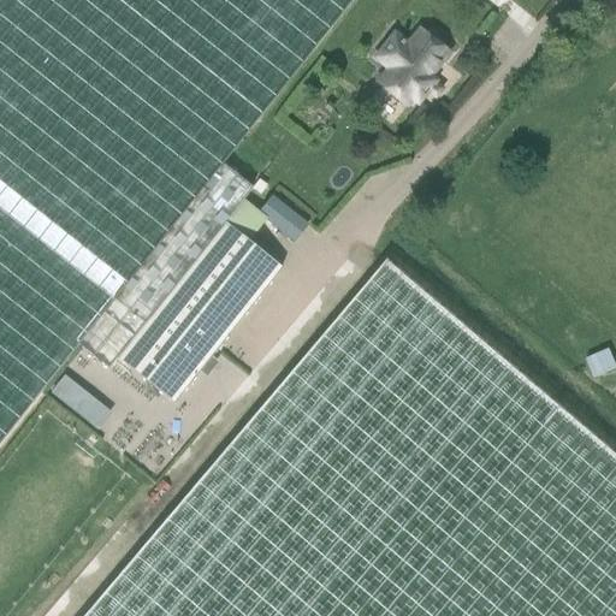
[(223,164),(353,0),(0,0),(0,443),(78,345),(108,369),(117,359),(173,403),(200,372),(220,344),(282,268),(225,223),(243,200),(253,188),(223,164)]
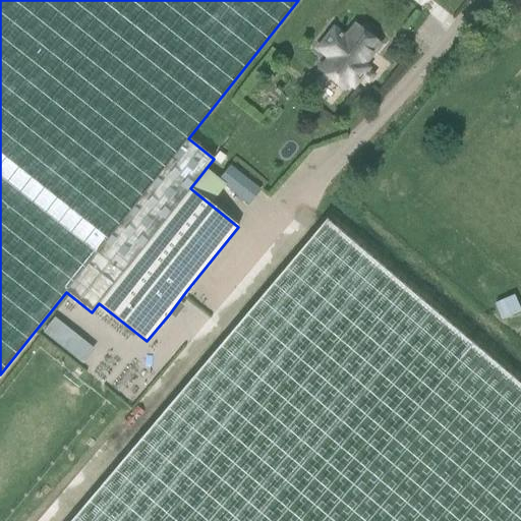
[(321,69),(344,89),(348,83),(353,88),(367,69),(362,65),(378,47),(354,27),(345,39),(334,30),(317,50),(329,59),(321,69)]
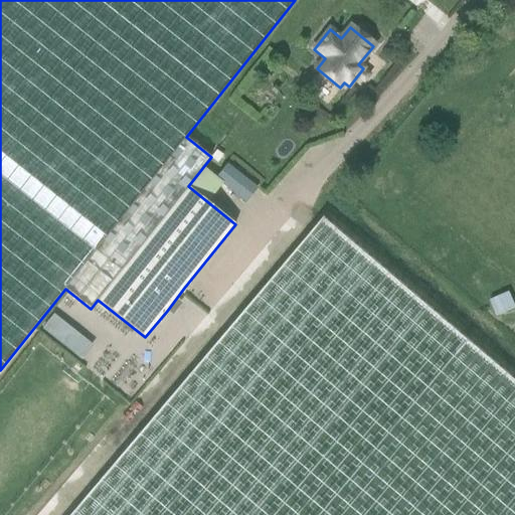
[(217,176),(224,182),(247,200),(258,187),(227,163),(219,173),(217,176)]
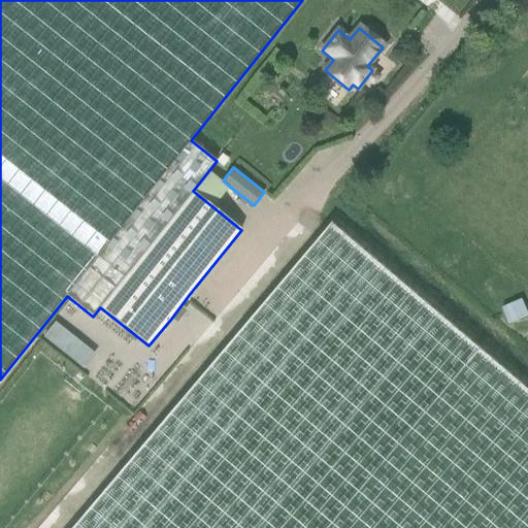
[(527,527),(527,386),(296,199),(29,527),(527,527)]
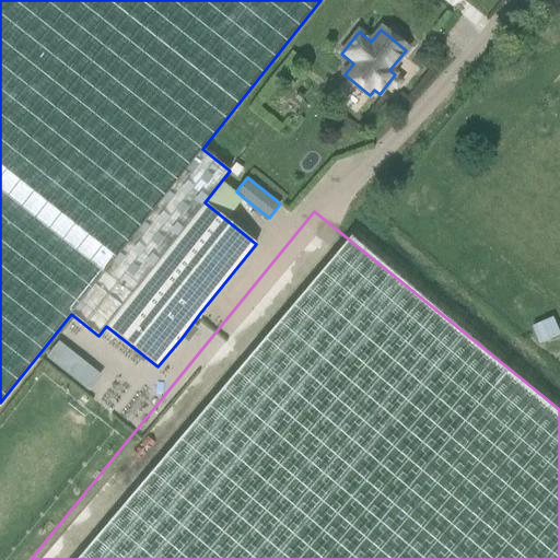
[(539,343),(559,335),(559,325),(557,317),(533,326),(539,343)]
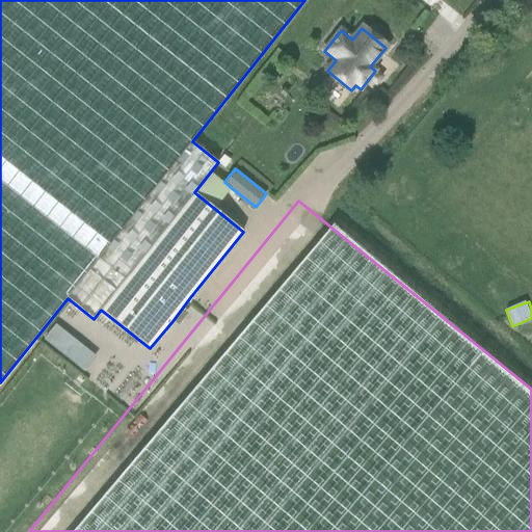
[(86,370),(98,355),(57,323),(45,339),(86,370)]
